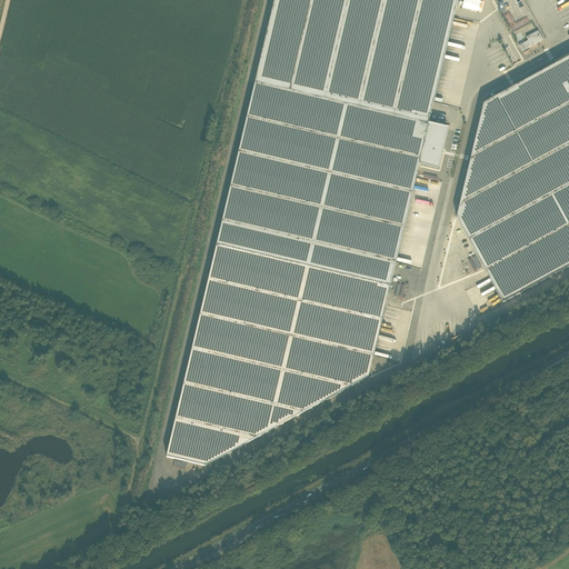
[(275,0),(255,83),(428,125),(446,51),(457,0),(480,0),(481,0),(480,0),(275,0)]
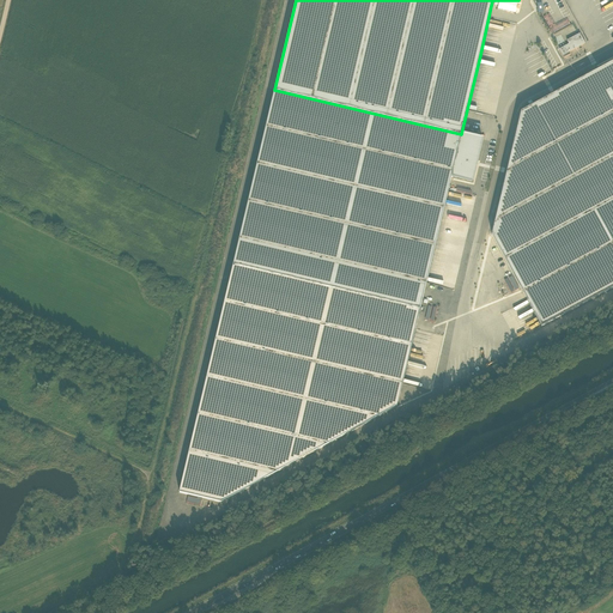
[(559,49),(563,56),(586,43),(580,34),(566,41),(569,44),(559,49)]
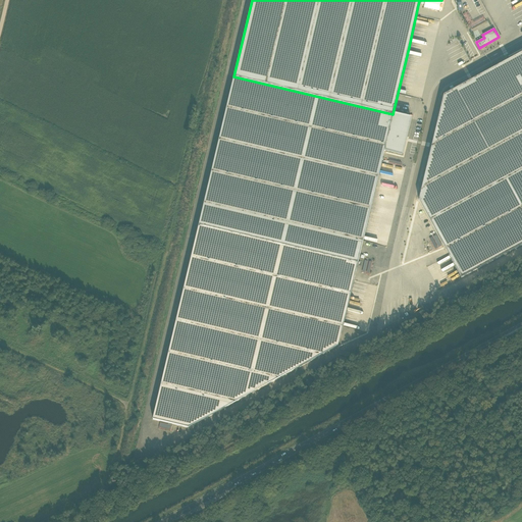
[(461,278),(521,245),(521,52),(444,96),(419,200),(461,278)]
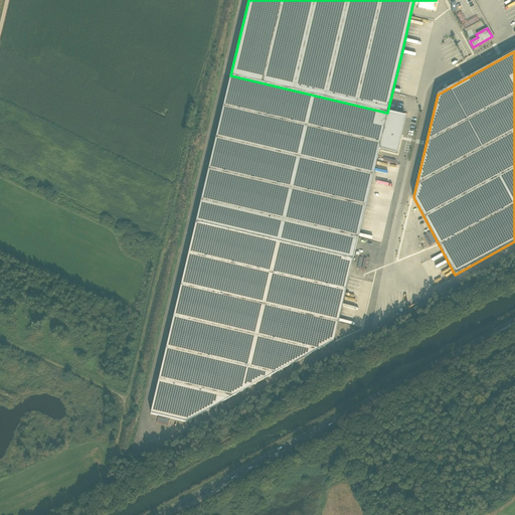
[(405,117),(387,113),(230,75),(196,223),(353,261),(379,149),(396,153),(405,117)]
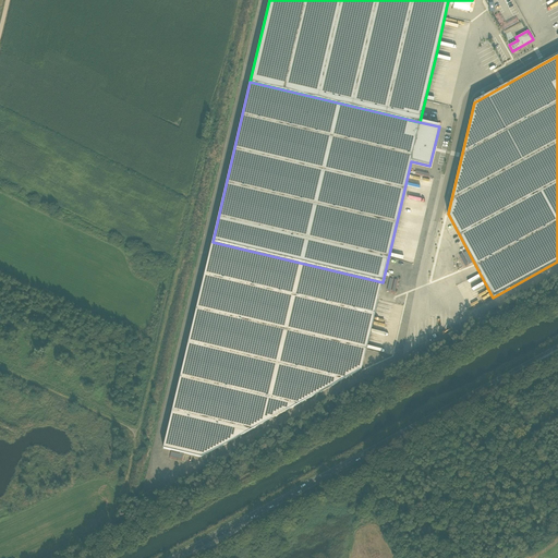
[(383,282),(213,242),(164,449),(202,458),(361,371),(383,282)]
